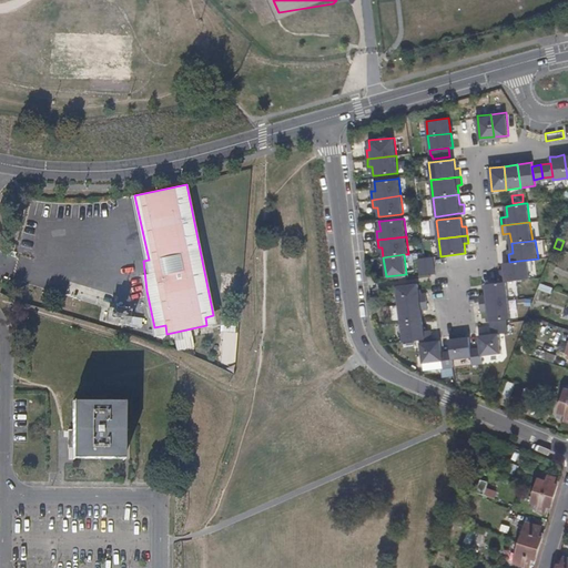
[(424,257),(418,259),(421,275),(435,273),(433,256),(424,257)]
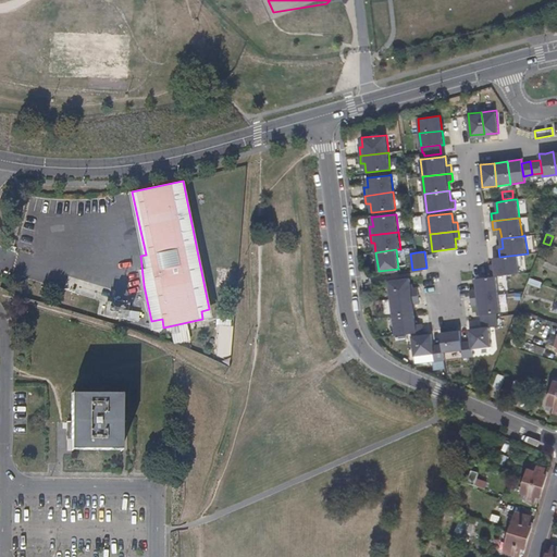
[(499,257),(494,258),(496,268),(492,269),(493,276),(497,276),(520,273),(518,255),(499,257)]
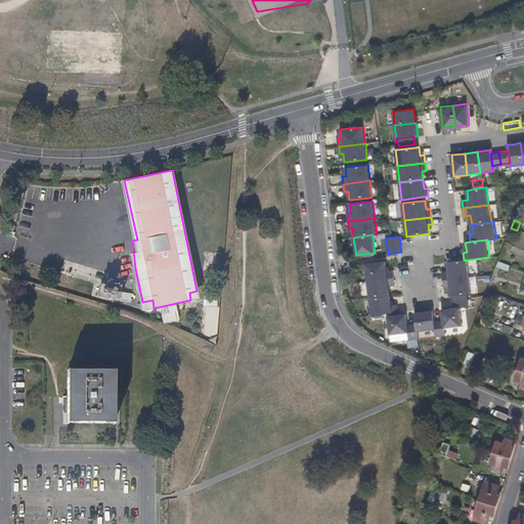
[(464,260),(448,263),(450,272),(442,273),(443,280),(470,276),(468,260),(464,260)]
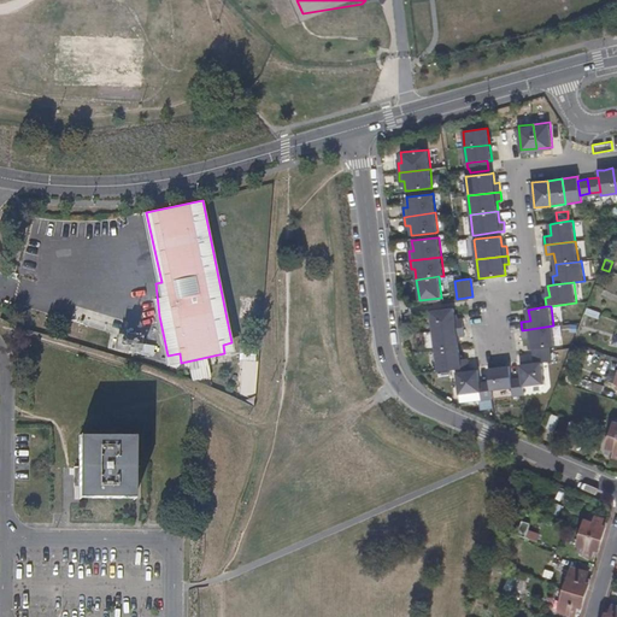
[(454,307),(430,311),(433,331),(464,327),(463,318),(456,319),(454,307)]
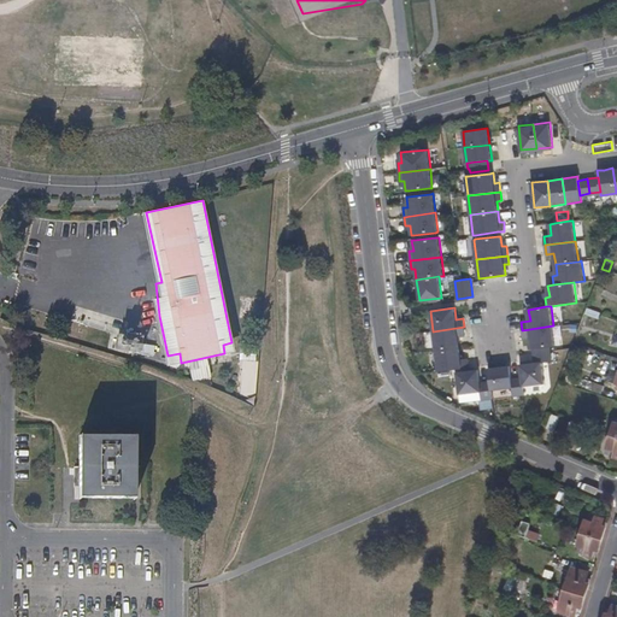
[(599,313),(587,309),(585,315),(597,318),(599,313)]
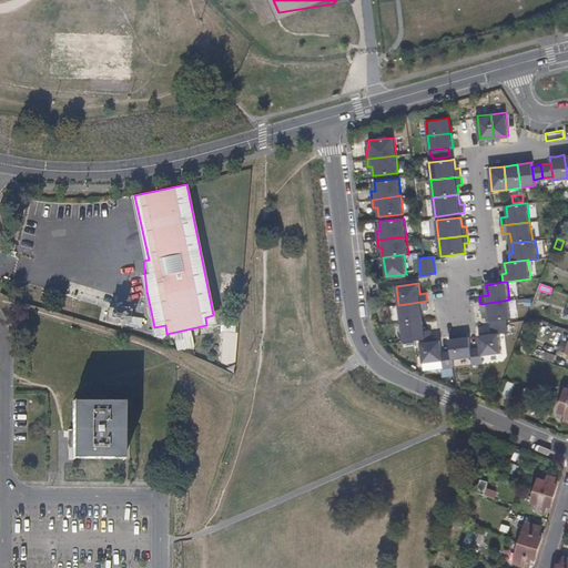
[(379,288),(368,290),(371,301),(382,298),(379,288)]
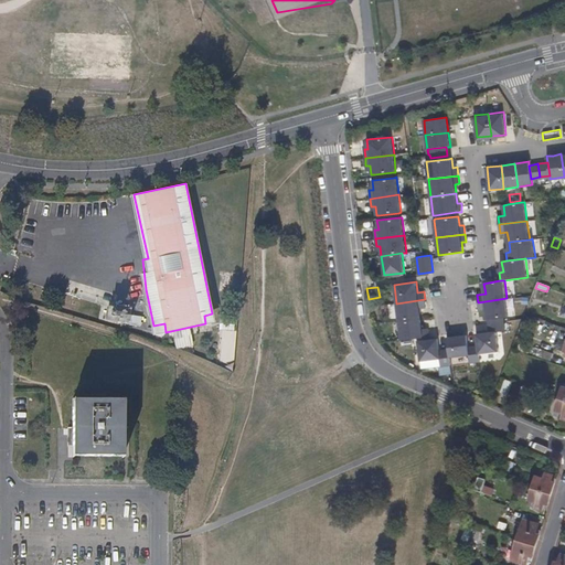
[(507,298),(478,302),(478,311),(486,309),(487,320),(508,317),(509,317),(507,298)]
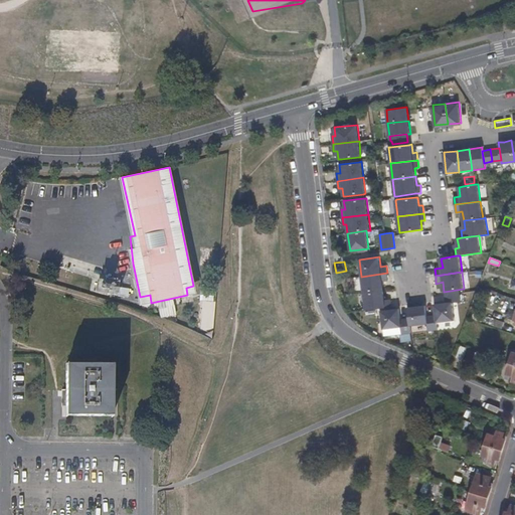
[(387,273),(361,277),(363,293),(383,291),(382,281),(388,281),(387,273)]
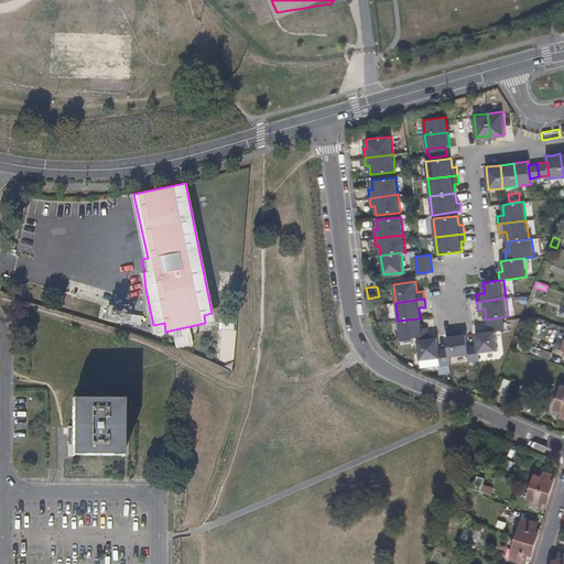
[(563,308),(557,307),(554,315),(563,317),(563,308)]
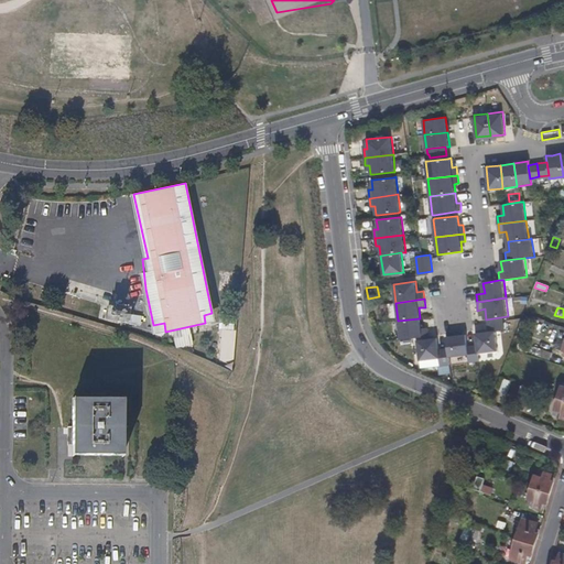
[(212,313),(204,315),(205,323),(213,322),(212,313)]
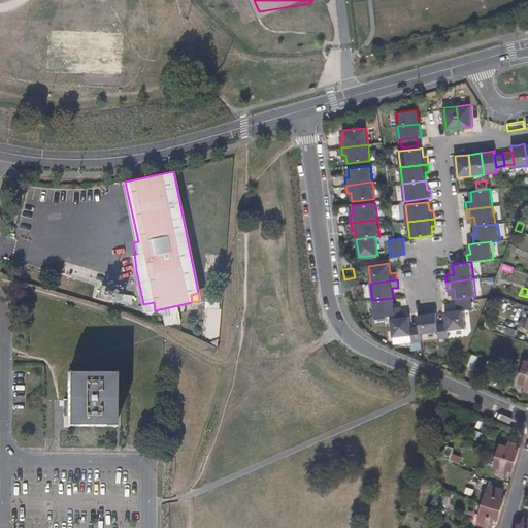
[(122,295),(121,303),(131,305),(132,297),(122,295)]
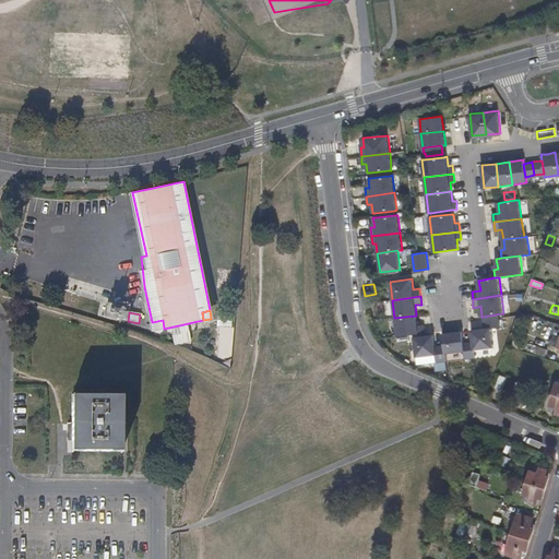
[(427,324),(424,324),(417,325),(416,316),(394,318),(397,337),(414,335),(419,334),(425,333),(427,324)]
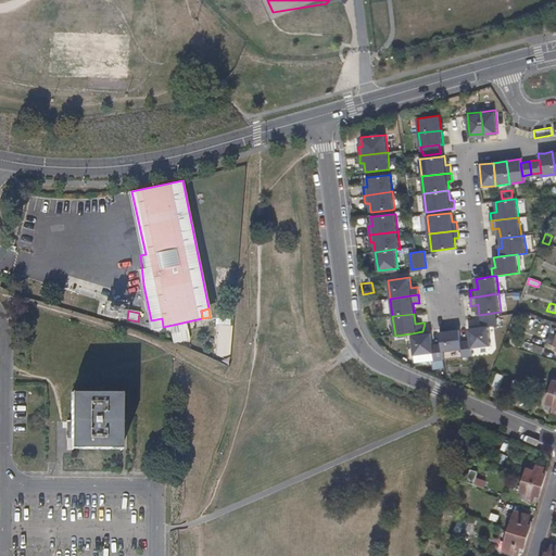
[(482,327),(469,328),(470,340),(471,348),(491,345),(489,326),(497,326),(496,315),(481,317),(482,327)]
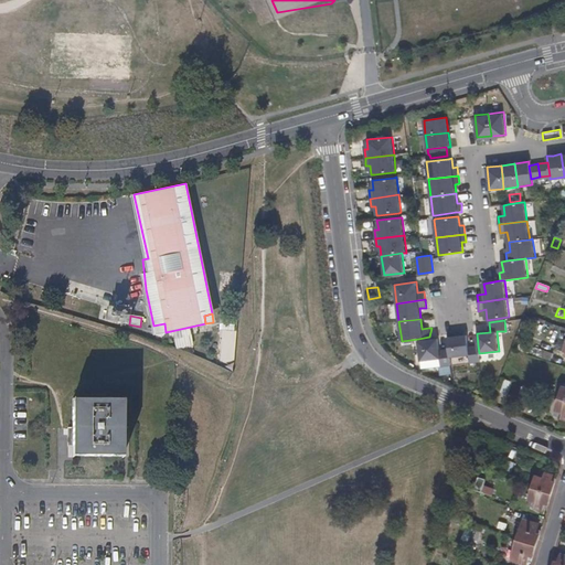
[(164,323),(153,326),(155,334),(166,332),(164,323)]
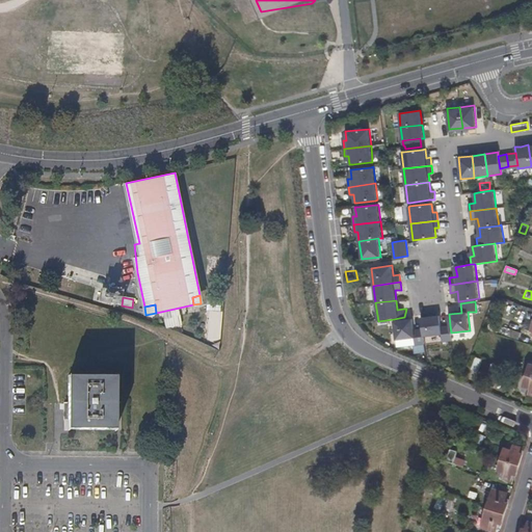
[(440,315),(421,317),(423,328),(424,336),(442,334),(443,341),(452,340),(451,333),(450,325),(442,326),(440,315)]
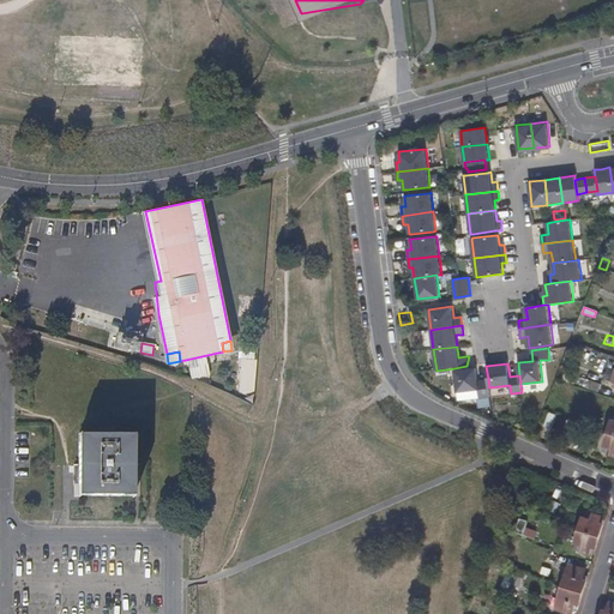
[(458,369),(455,377),(457,392),(477,389),(479,397),(491,396),(489,387),(488,379),(477,380),(476,367),(468,368),(458,369)]
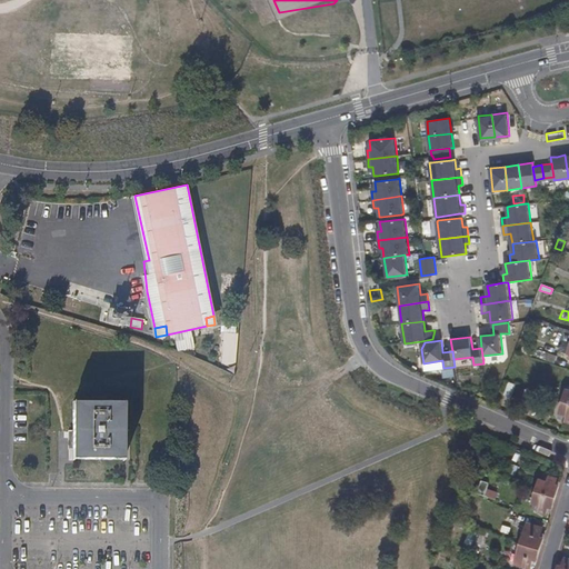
[(557,356),(541,350),(539,358),(553,362),(557,356)]
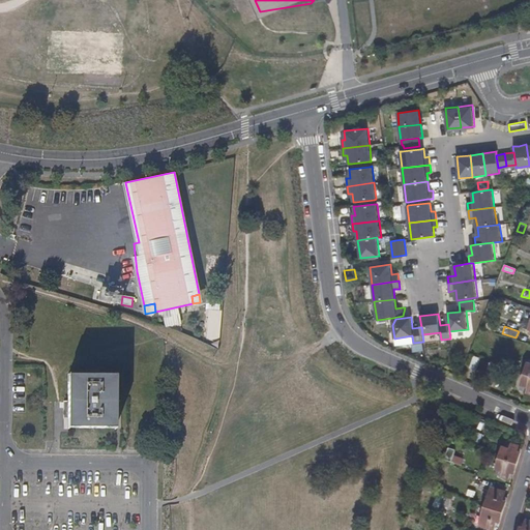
[(480,357),(473,355),(469,367),(476,370),(480,357)]
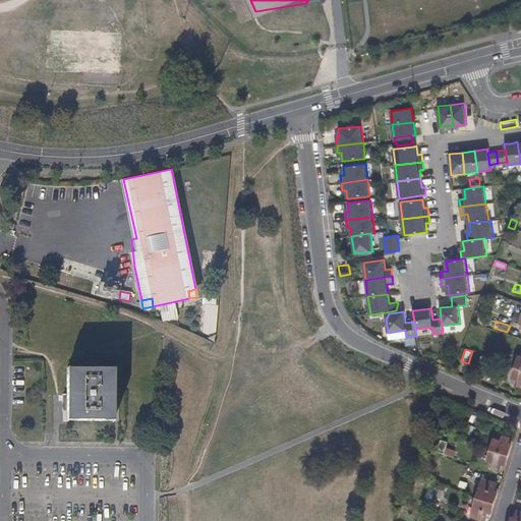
[(481,356),(473,353),(470,361),(478,364),(481,356)]
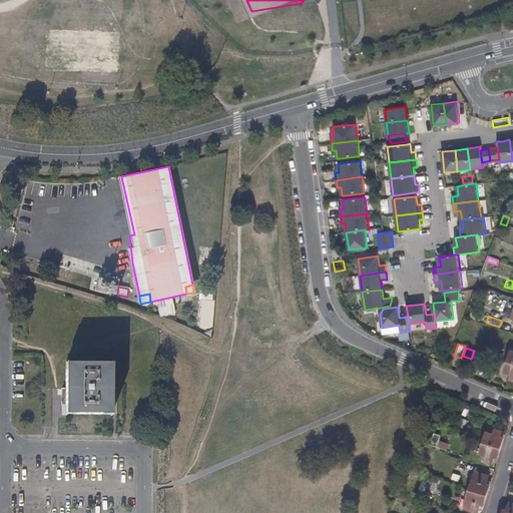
[(474,350),(474,351),(471,359),(482,363),(485,354),(474,350)]
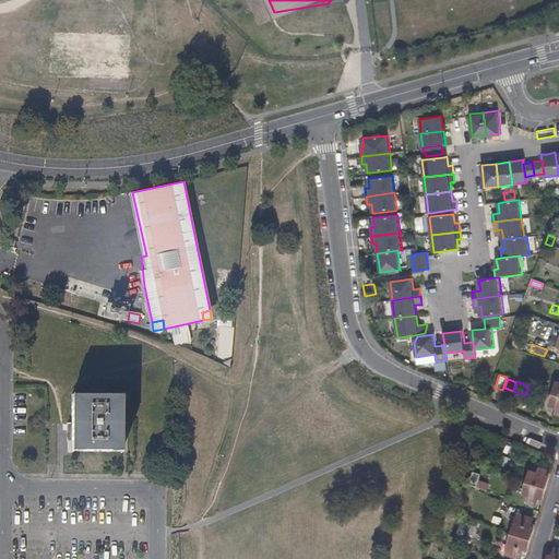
[(558,396),(552,394),(549,406),(558,408),(556,414),(558,414),(558,396)]
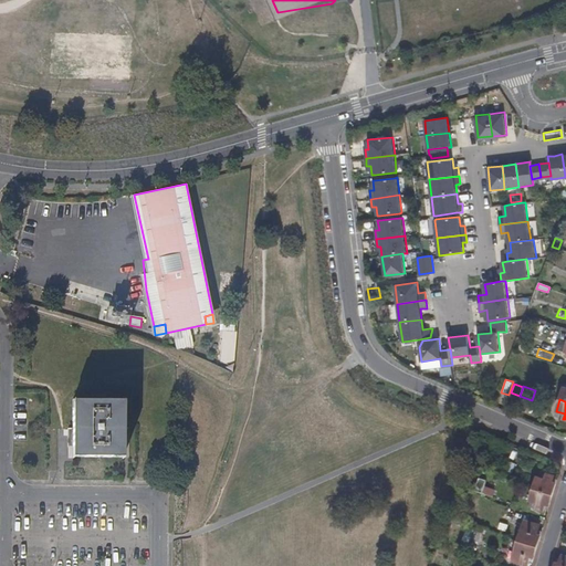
[(124,401),(72,400),(72,428),(72,447),(72,458),(123,458),(124,401)]
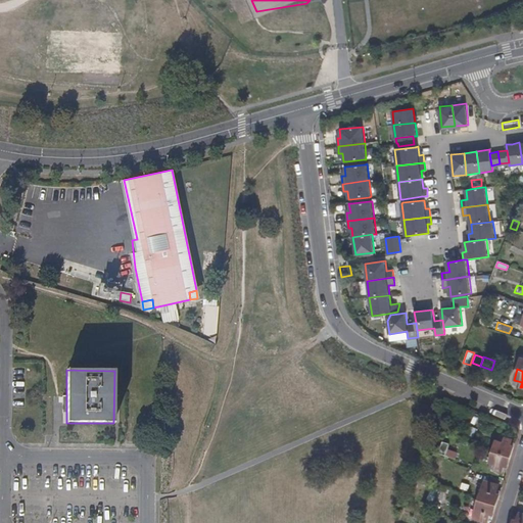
[(502,443),(494,441),(491,453),(510,458),(513,447),(510,446),(512,440),(504,438),(502,443)]
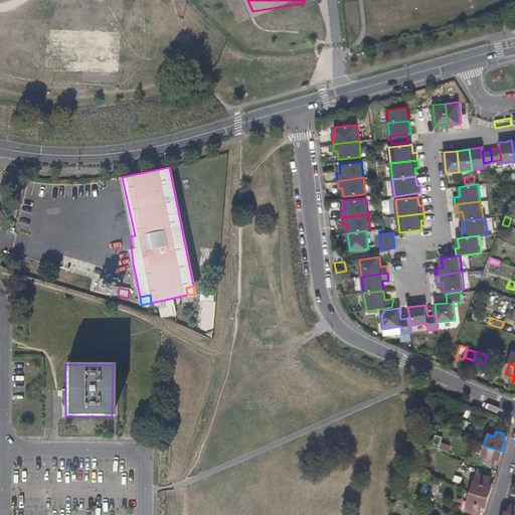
[(502,451),(484,446),(481,456),(489,459),(487,464),(494,466),(496,461),(499,462),(502,451)]
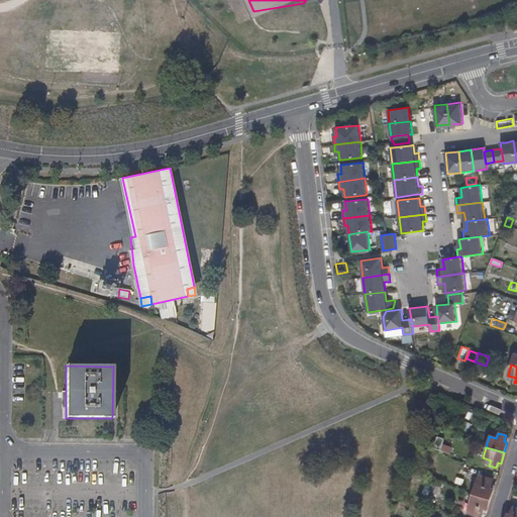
[(473,468),(460,462),(457,470),(471,474),(473,468)]
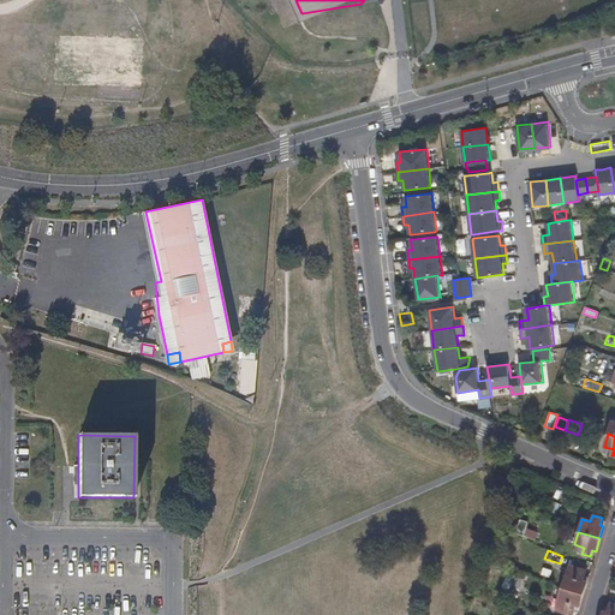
[(586,572),(568,566),(562,587),(583,595),(587,579),(584,578),(586,572)]
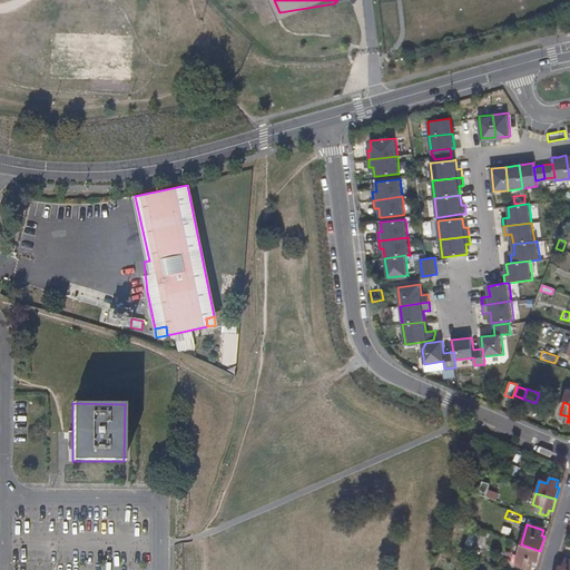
[(485,536),(477,532),(473,544),(482,547),(485,536)]
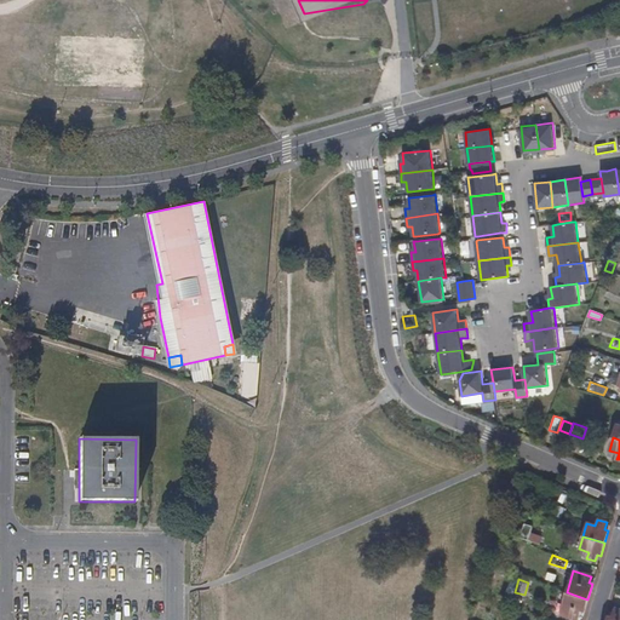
[(587,600),(567,592),(560,615),(574,619),(577,619),(579,615),(583,616),(587,600)]
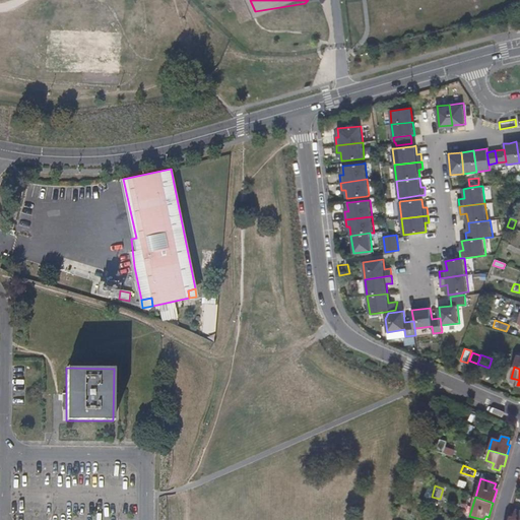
[(399,500),(394,498),(390,507),(397,510),(399,506),(400,503),(398,502),(399,500)]
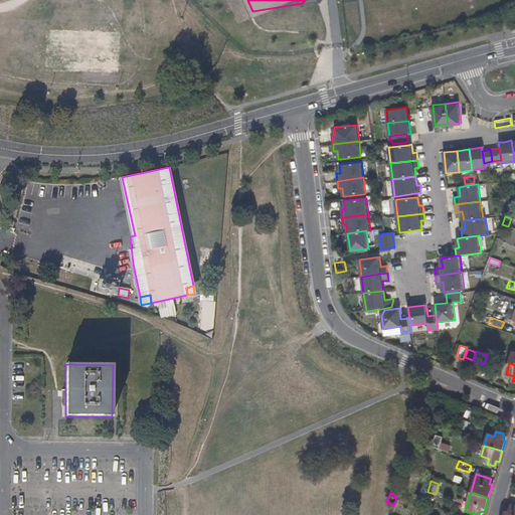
[(509,510),(505,509),(503,514),(514,514),(514,507),(510,506),(509,510)]
